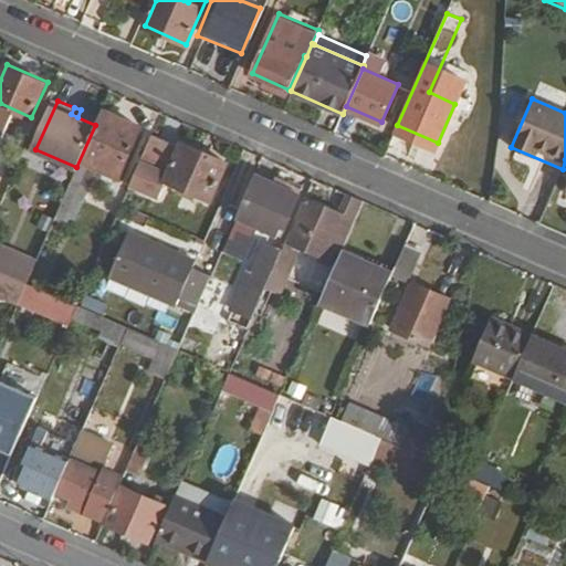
[(102,109),(80,159),(118,176),(140,127),(102,109)]
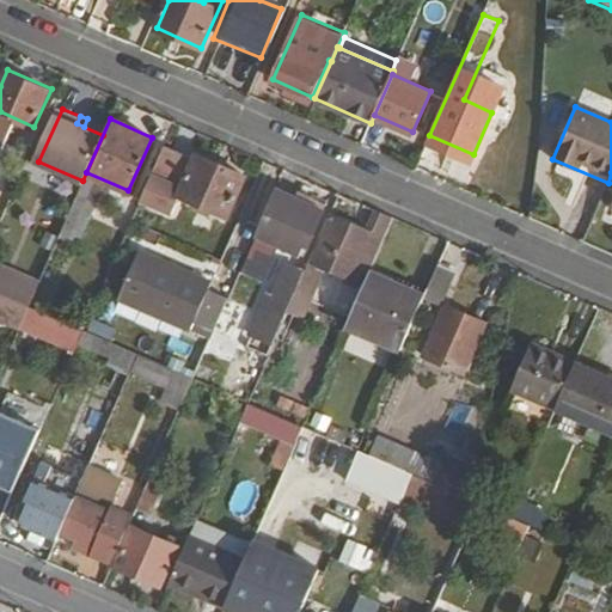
[(165,144),(147,182),(227,216),(245,176),(197,153),(195,157),(165,144)]
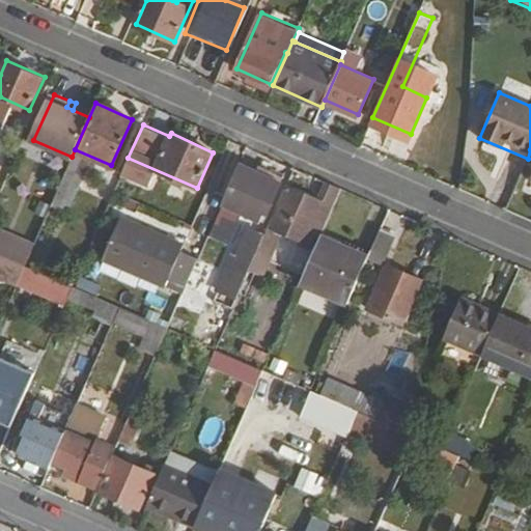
[(241,163),(222,204),(258,220),(268,201),(272,203),(282,180),(271,175),(273,170),(259,164),(258,169),(241,163)]
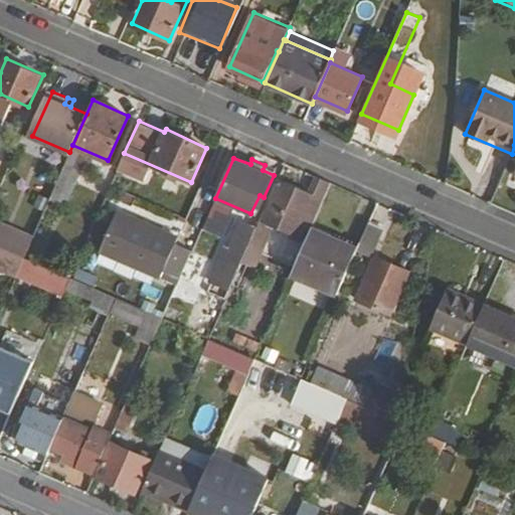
[(64,164),(49,199),(65,206),(81,171),(64,164)]
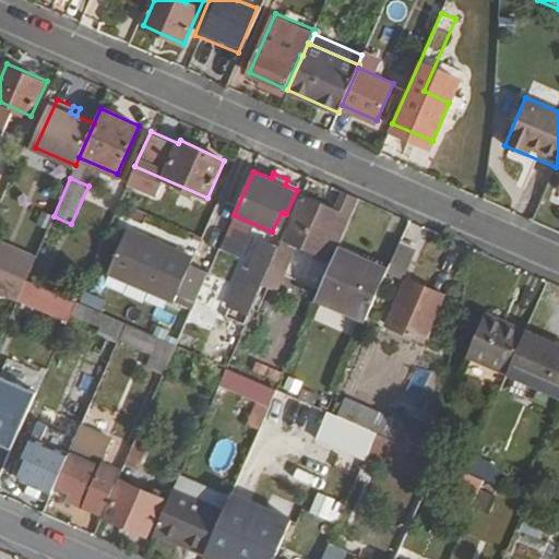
[(277,247),(262,283),(275,289),(294,247),(287,245),(289,240),(334,258),(337,249),(360,198),(343,190),(335,210),(304,197),(284,239),(282,238),(277,247)]
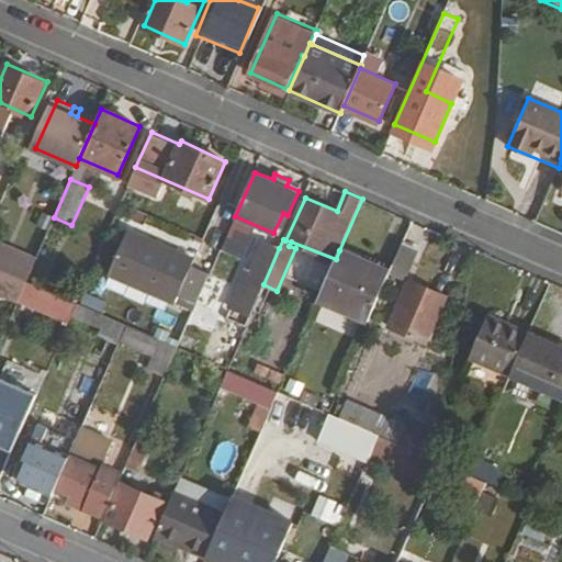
[(122,242),(148,253),(153,244),(125,232),(122,242)]
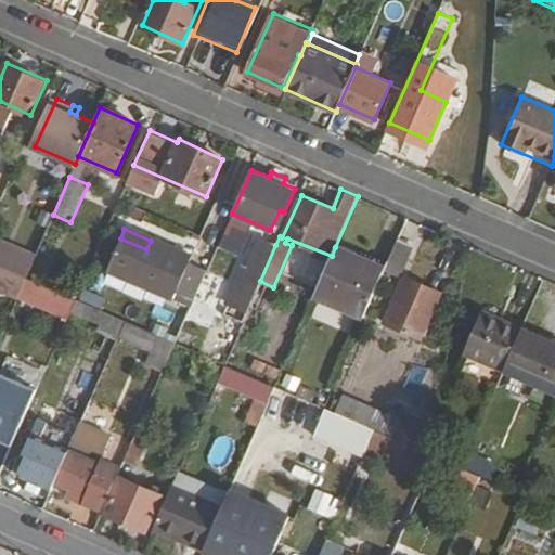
[(120,239),(106,270),(173,298),(175,295),(193,301),(206,273),(189,265),(191,258),(151,241),(146,249),(120,239)]
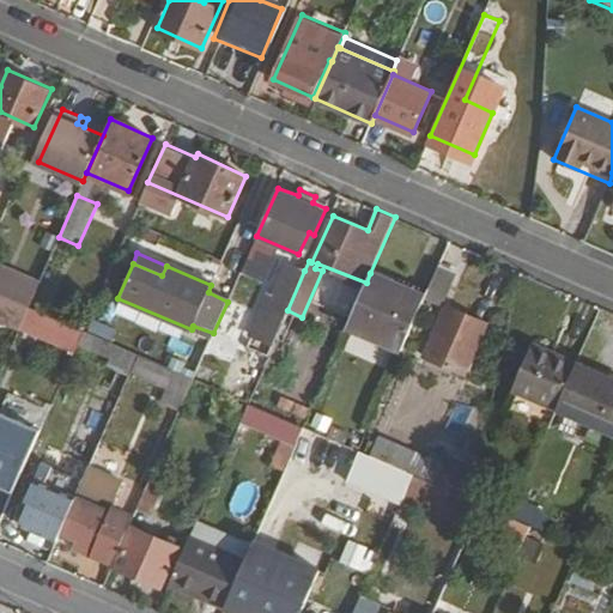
[(260,315),(250,334),(272,344),(287,310),(304,271),(287,263),(272,296),(265,293),(256,313),(260,315)]
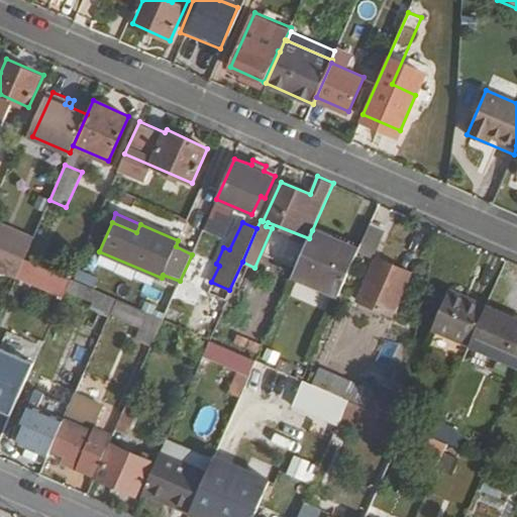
[(372,222),(359,250),(374,256),(387,228),(372,222)]
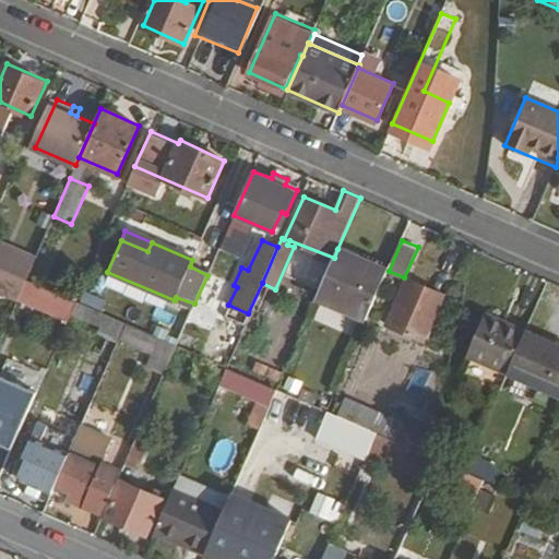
[(334,258),(317,297),(368,319),(389,271),(337,249),(334,258)]
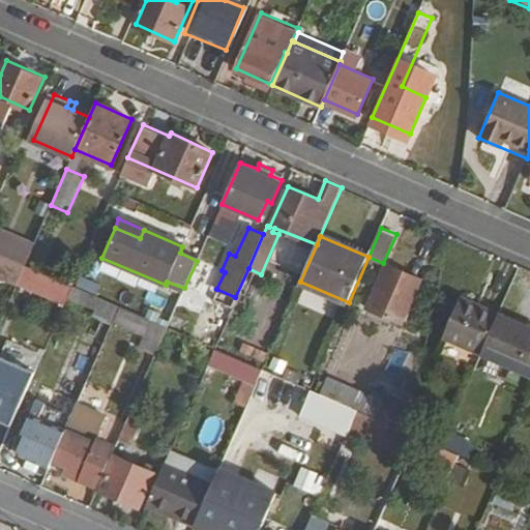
[(1,254),(0,256),(0,275),(16,283),(18,277),(25,264),(1,254)]
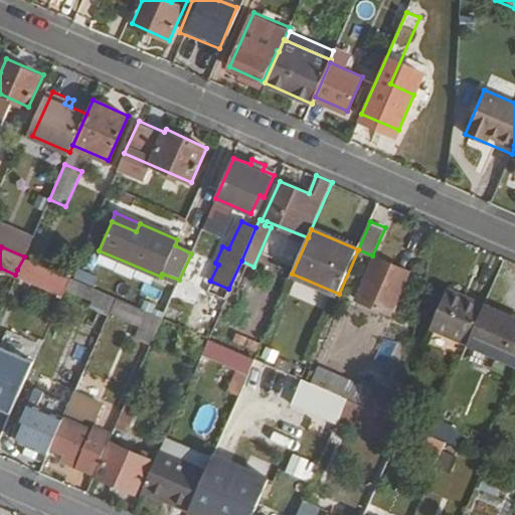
[(17,270),(57,287),(63,274),(24,256),(17,270)]
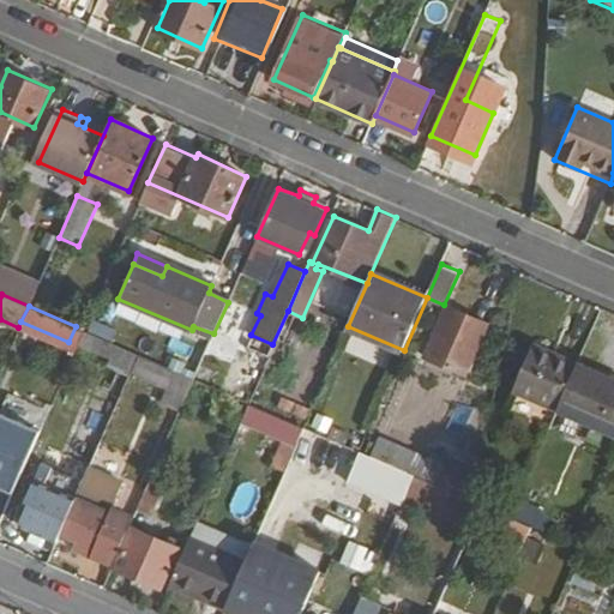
[(450,307),(428,356),(467,373),(488,323),(450,307)]
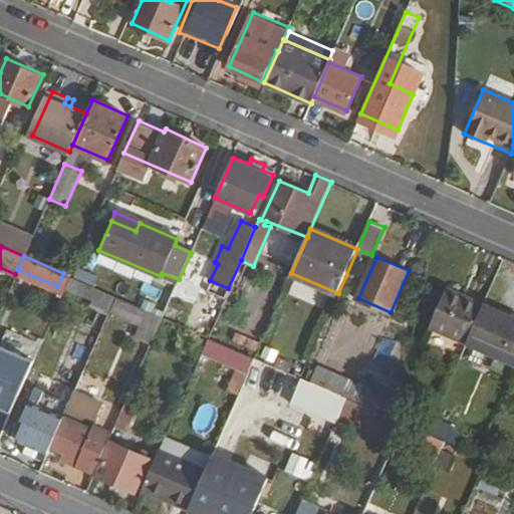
[(93,297),(90,305),(109,313),(116,296),(69,275),(65,285),(93,297)]
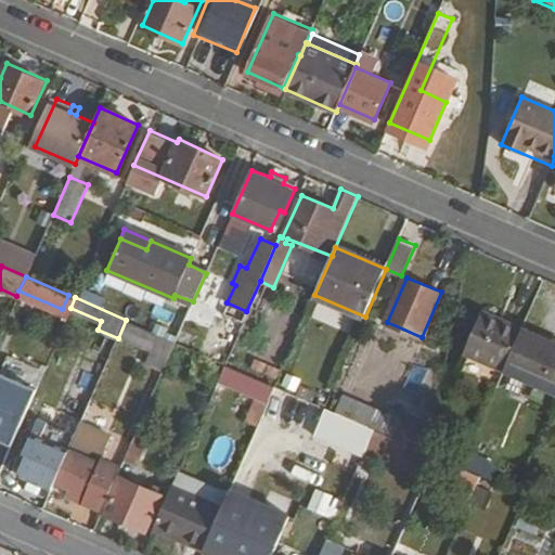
[(486,309),(467,352),(505,369),(524,325),(486,309)]
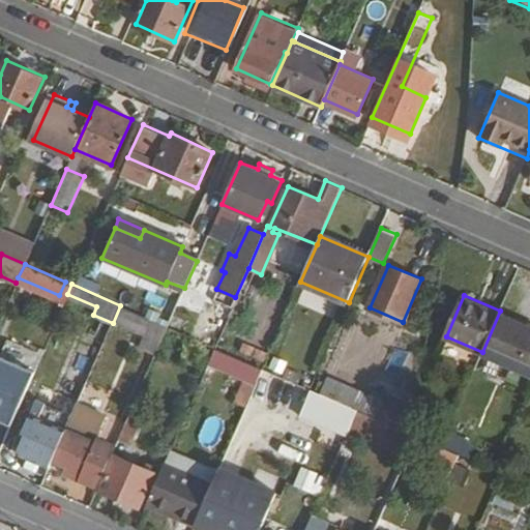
[(529,324),(500,311),(482,352),(529,373),(529,324)]
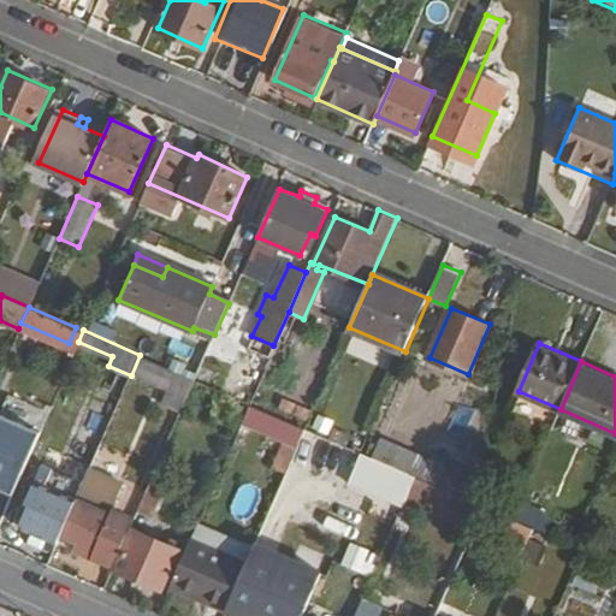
[(154,383),(187,397),(194,379),(161,365),(154,383)]
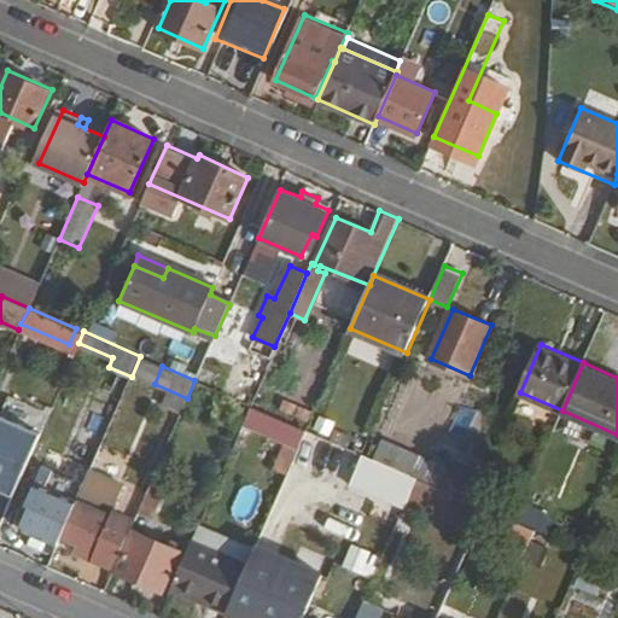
[(38,429),(18,419),(23,407),(6,400),(0,412),(0,420),(35,436),(38,429)]
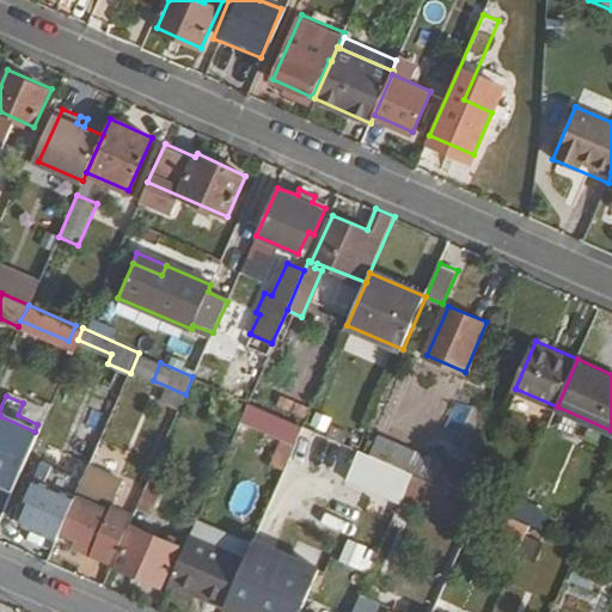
[(277,441),(267,467),(280,473),(298,429),(245,408),(238,426),(277,441)]
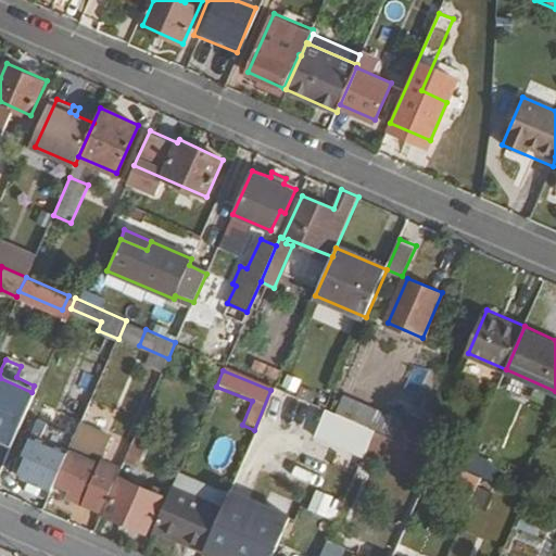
[(0,380),(0,469),(29,392),(0,380)]
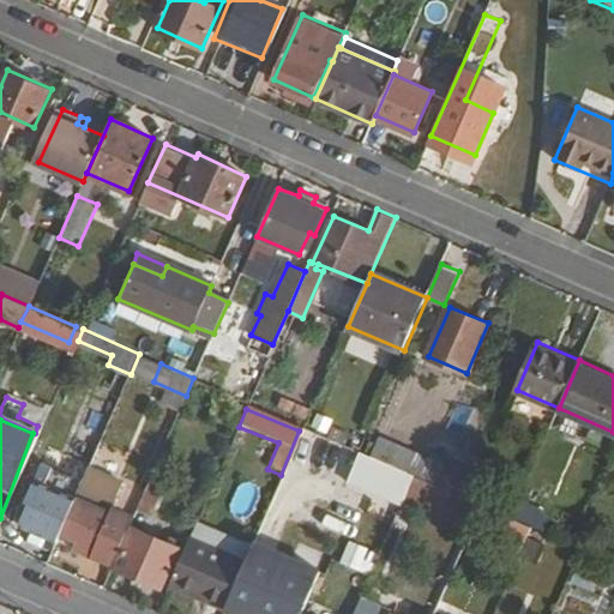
[(383,438),(375,457),(414,474),(473,500),(477,479),(383,438)]
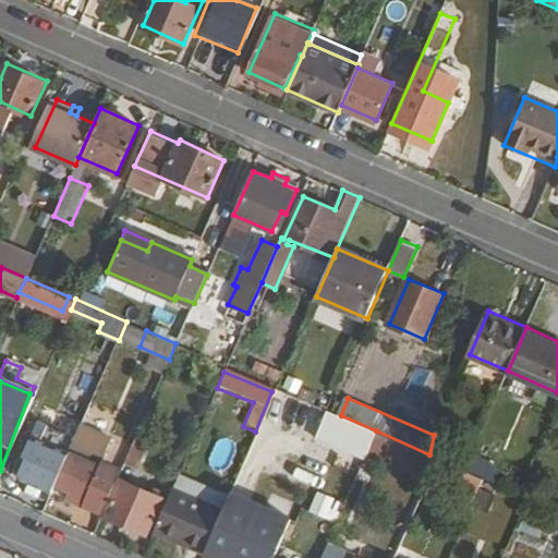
[(39,422),(24,453),(28,455),(17,477),(53,493),(58,484),(82,425),(92,403),(83,399),(68,434),(39,422)]
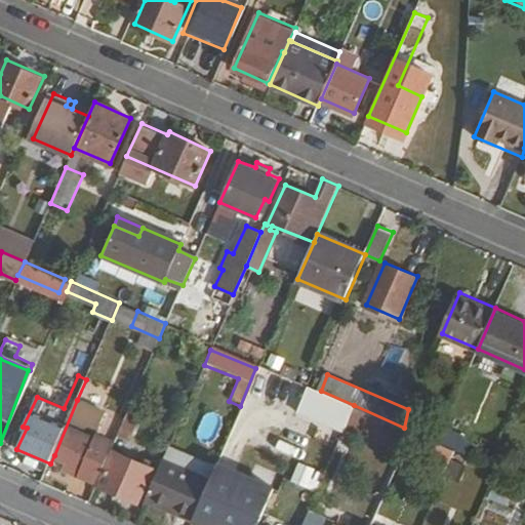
[(304,400),(348,419),(354,405),(321,391),(310,386),(304,400)]
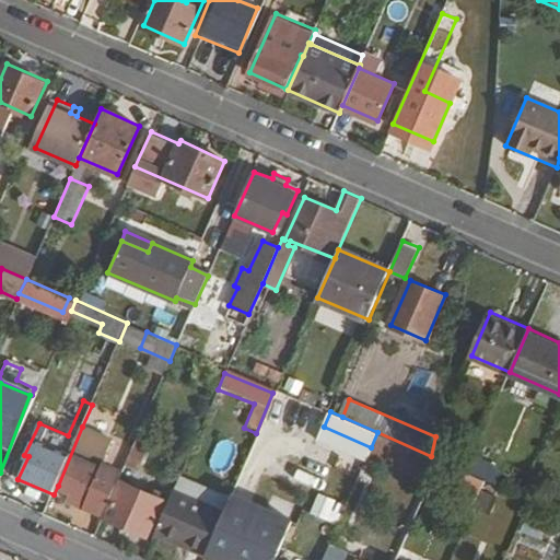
[(143,423),(123,473),(119,482),(123,483),(108,518),(146,534),(161,499),(132,487),(156,429),(143,423)]
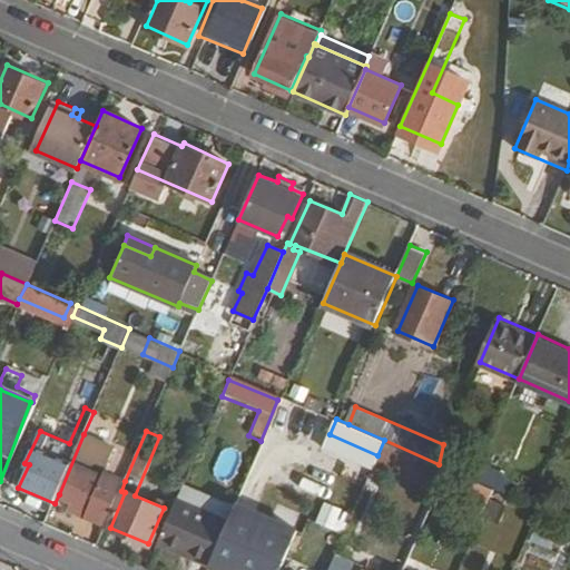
[(84,434),(59,494),(75,502),(71,508),(107,523),(121,491),(125,481),(105,472),(115,448),(84,434)]
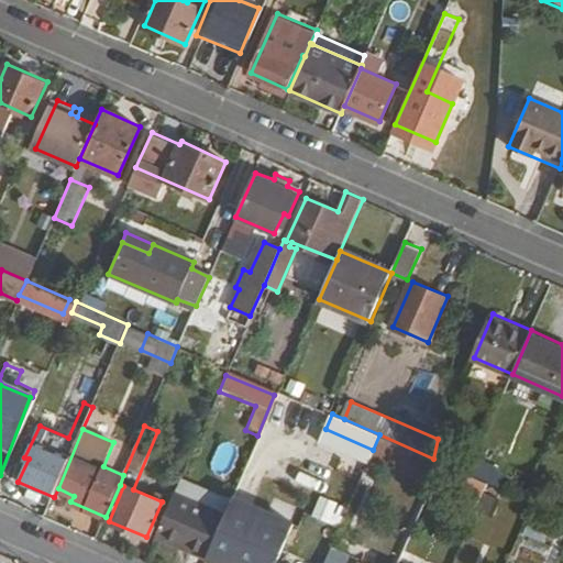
[(373,450),(438,477),(444,462),(433,459),(379,434),(373,450)]
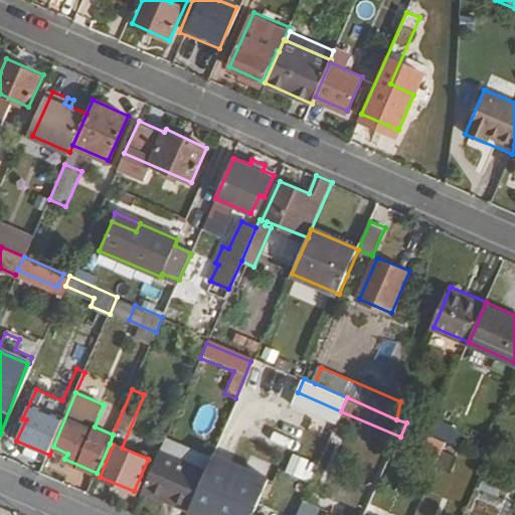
[(452,444),(457,427),(436,420),(431,437),(452,444)]
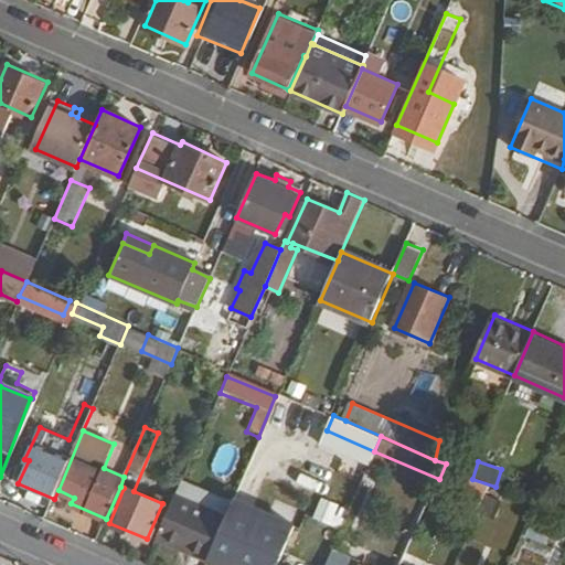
[(446,464),(439,479),(446,482),(449,466),(446,464)]
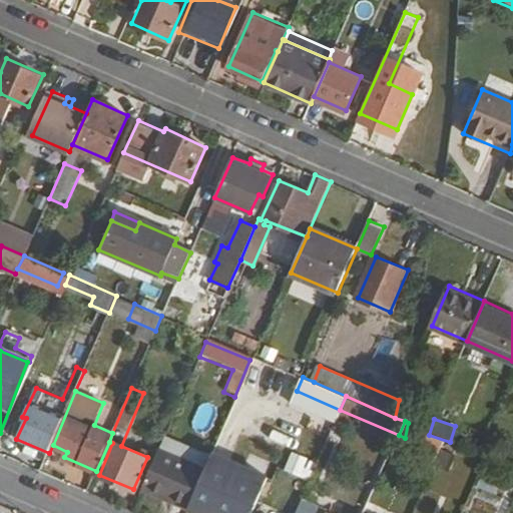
[(157,453),(142,490),(187,509),(199,483),(203,472),(157,453)]
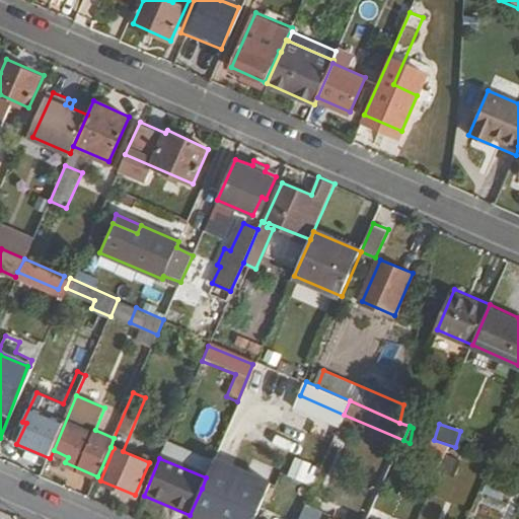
[(291,459),(287,480),(312,485),(316,464),(291,459)]
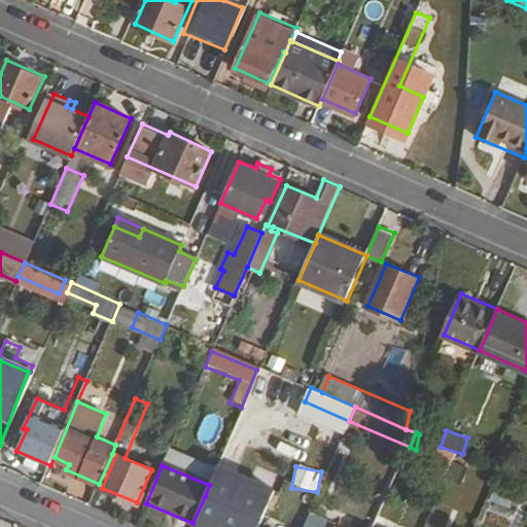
[(205,496),(192,523),(191,526),(192,526),(213,526),(223,504),(205,496)]
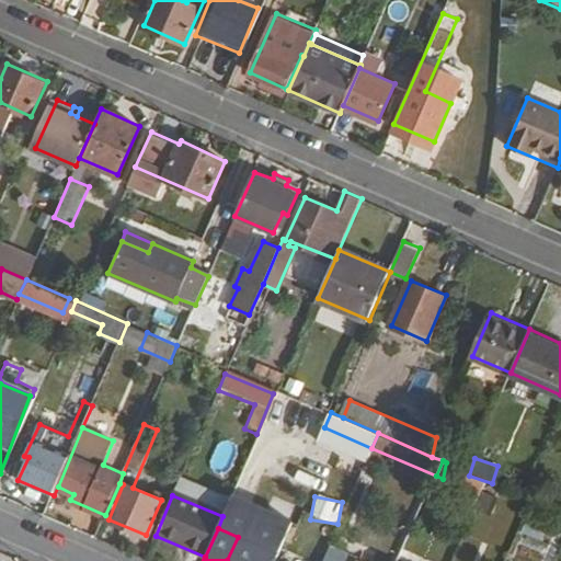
[(253,560),(286,560),(263,550),(265,547),(261,546),(247,539),(240,554),(243,557),(253,560)]
